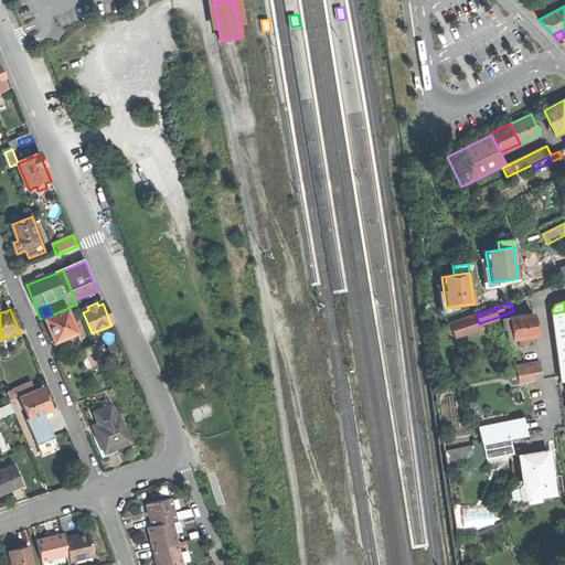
[(67,311),(45,320),(50,332),(54,344),(70,338),(73,347),(81,343),(77,334),(80,333),(76,323),(72,324),(67,311)]
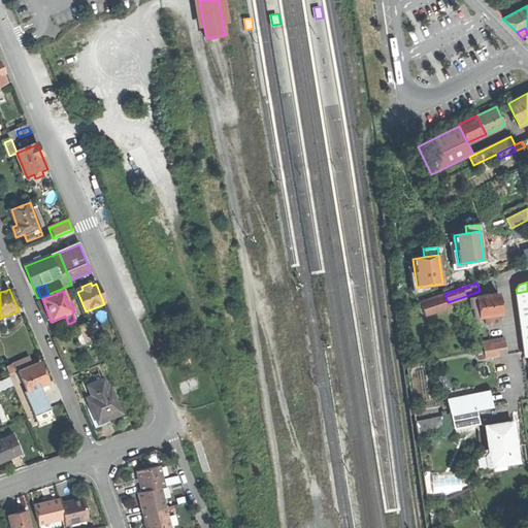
[(527,291),(517,293),(521,324),(527,323),(527,291)]
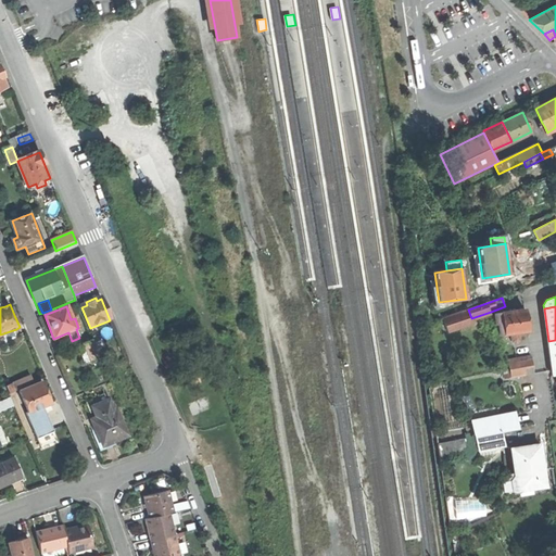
[(472,323),(471,318),(468,310),(443,318),(449,332),(474,325),(472,323)]
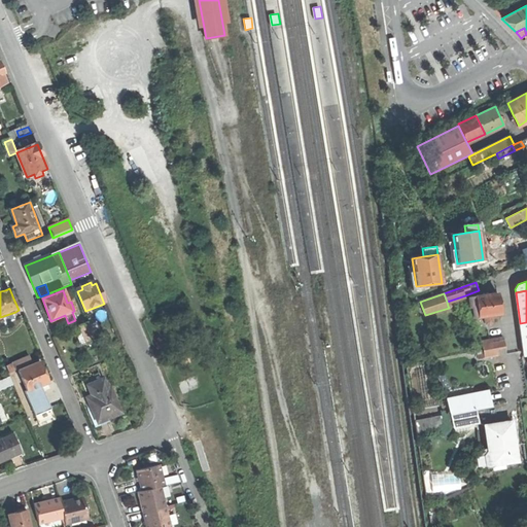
[(475,318),(500,315),(499,304),(498,294),(471,299),(475,318)]
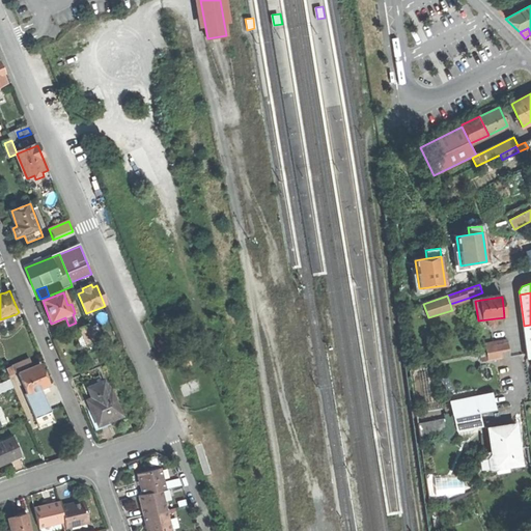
[(470,302),(469,298),(450,304),(451,308),(470,302)]
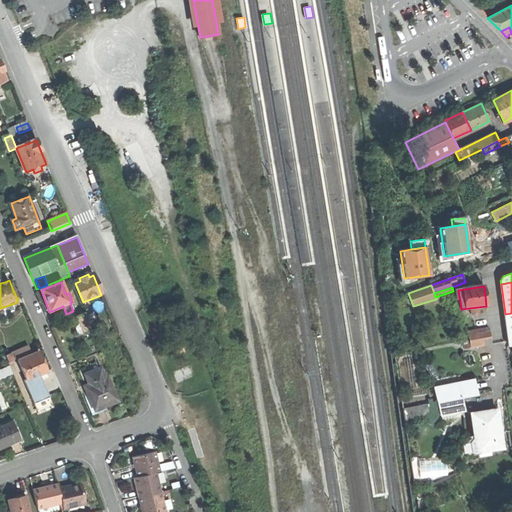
[(0,317),(18,310),(15,303),(0,308),(0,317)]
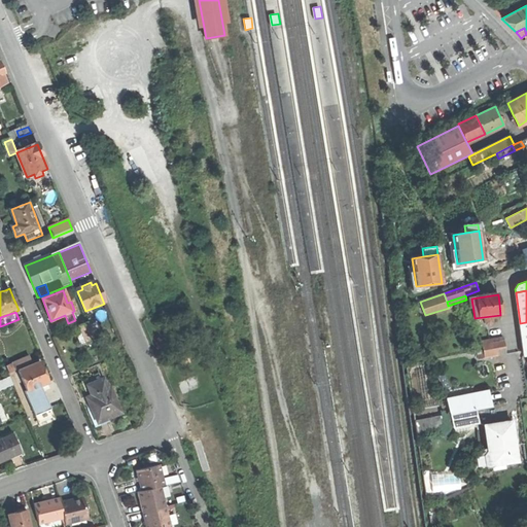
[(80,326),(88,343),(95,340),(88,323),(80,326)]
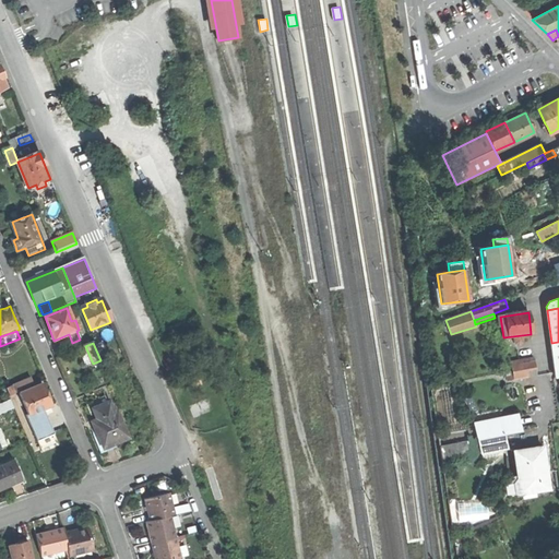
[(512,363),(514,380),(537,376),(534,359),(512,363)]
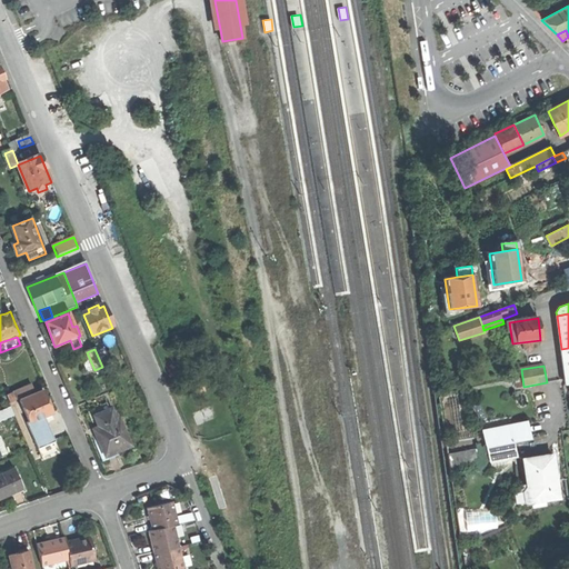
[(12,392),(15,400),(33,393),(30,386),(12,392)]
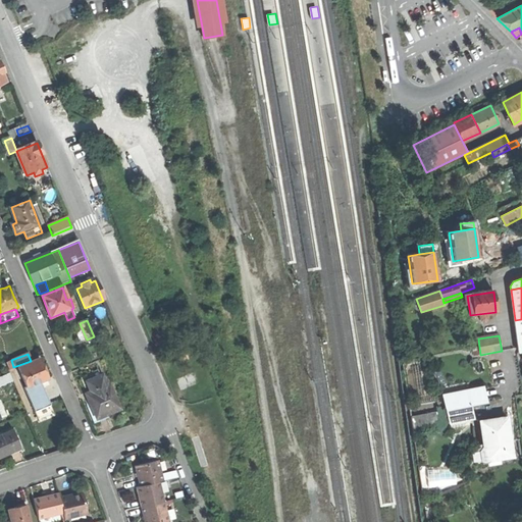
[(8,369),(13,367),(11,360),(5,362),(8,369)]
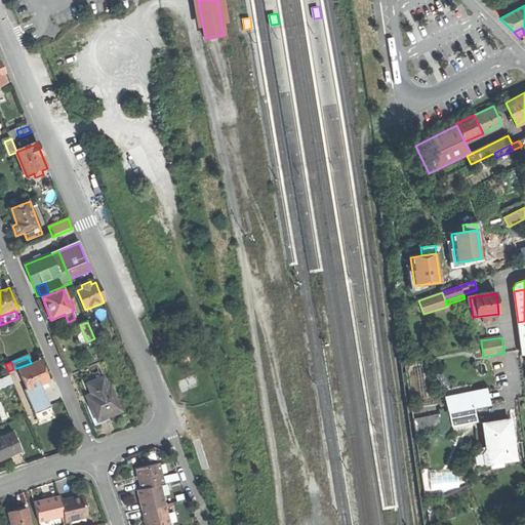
[(40,362),(19,370),(28,391),(26,392),(35,414),(49,409),(40,386),(48,382),(44,371),(40,362)]
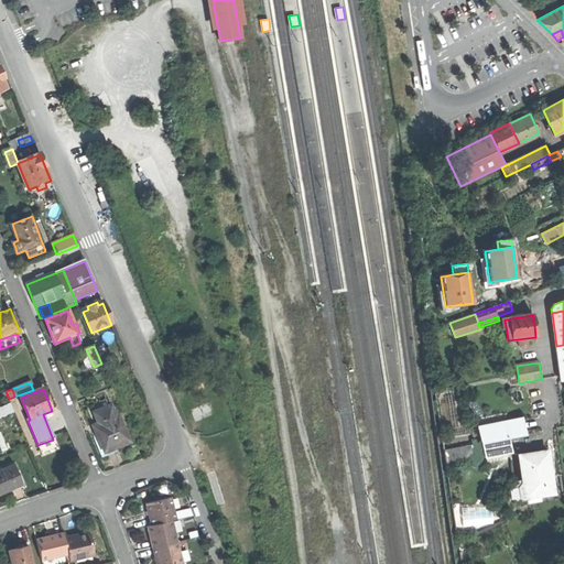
[(0,408),(0,418),(14,412),(11,404),(0,408)]
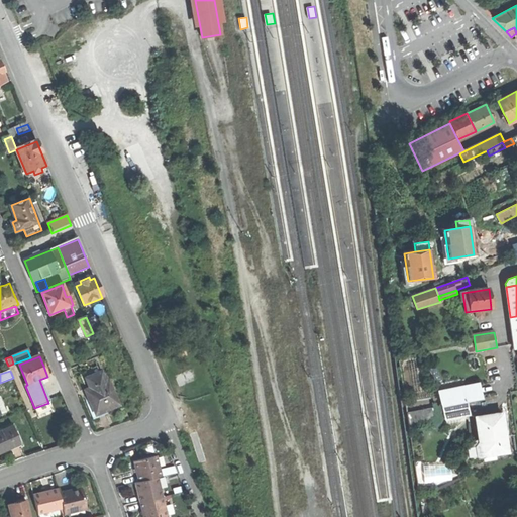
[(86,379),(90,390),(105,383),(101,373),(86,379)]
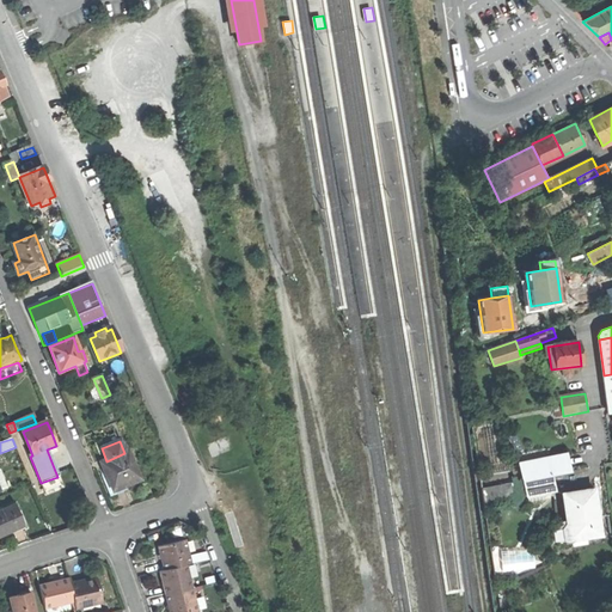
[(108,477),(114,493),(141,481),(128,452),(124,453),(106,461),(101,463),(108,477)]
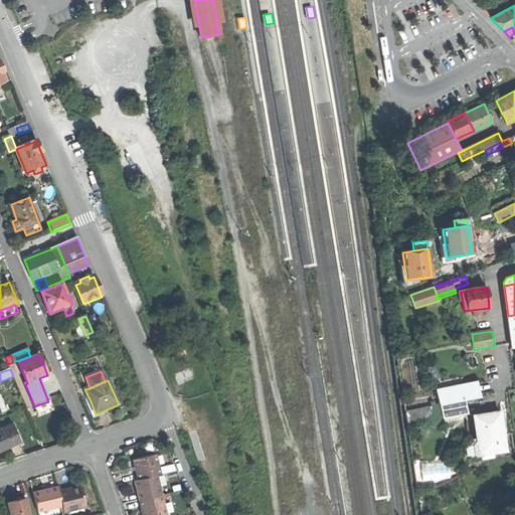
[(438,391),(441,404),(442,404),(465,400),(479,397),(478,390),(477,384),(438,391)]
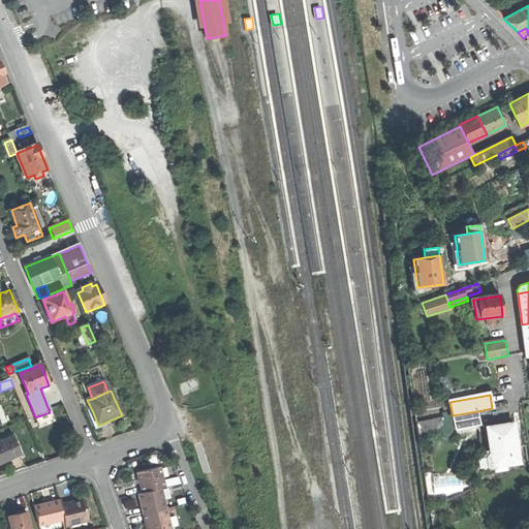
[(479,423),(477,411),(454,415),(456,427),(474,424),(479,423)]
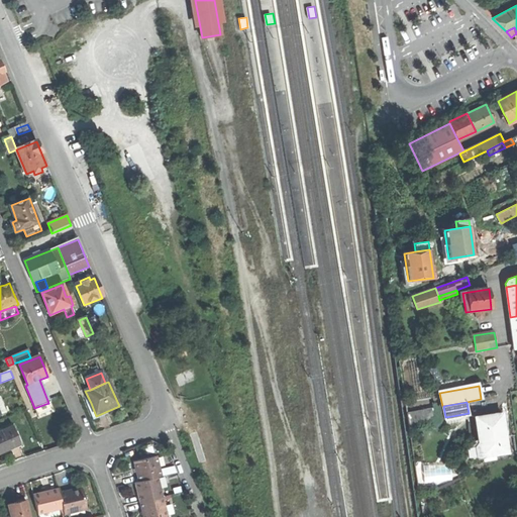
[(53,411),(48,403),(34,408),(38,417),(53,411)]
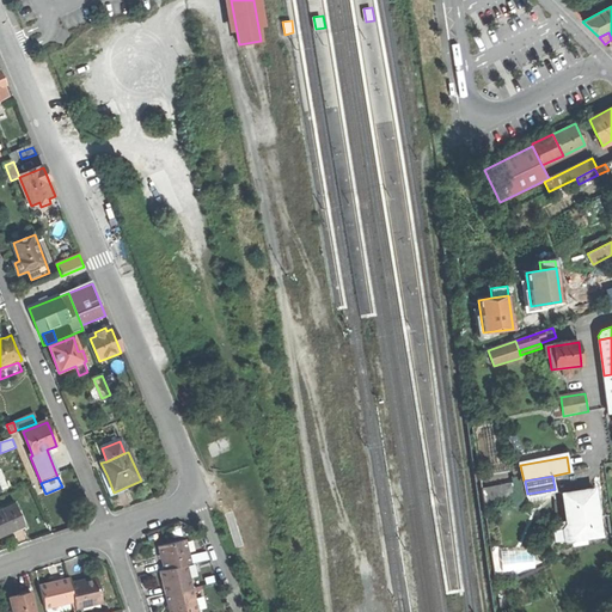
[(513,482),(484,485),(487,499),(514,496),(513,482)]
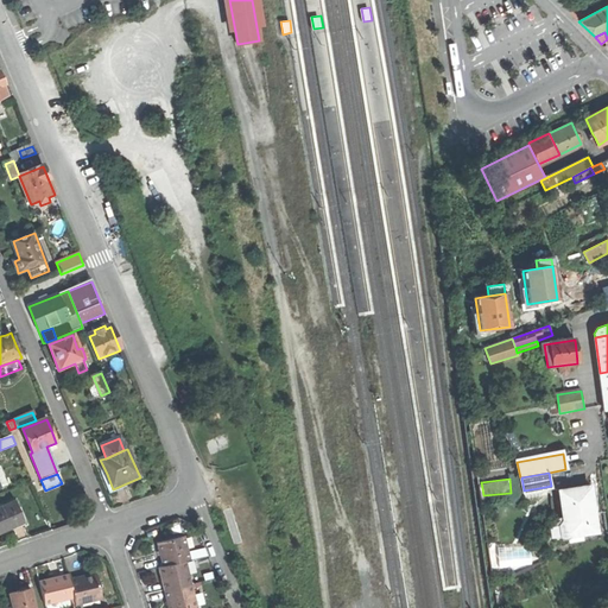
[(546,492),(545,487),(524,491),(525,499),(543,496),(542,493),(546,492)]
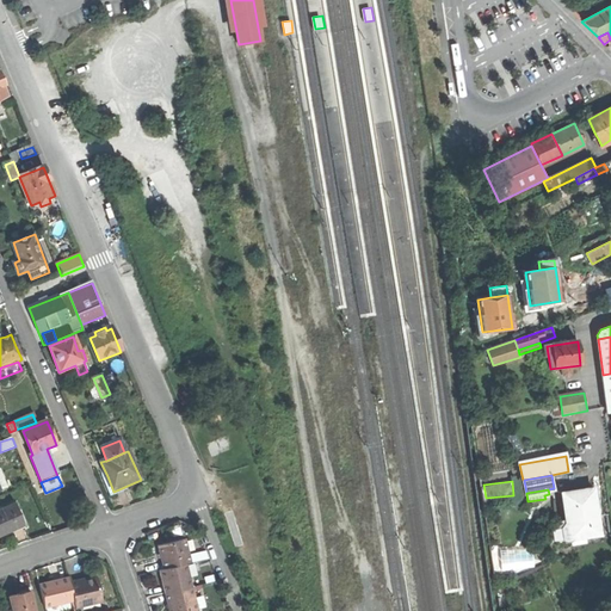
[(568,538),(598,535),(596,512),(593,491),(563,494),(568,538)]
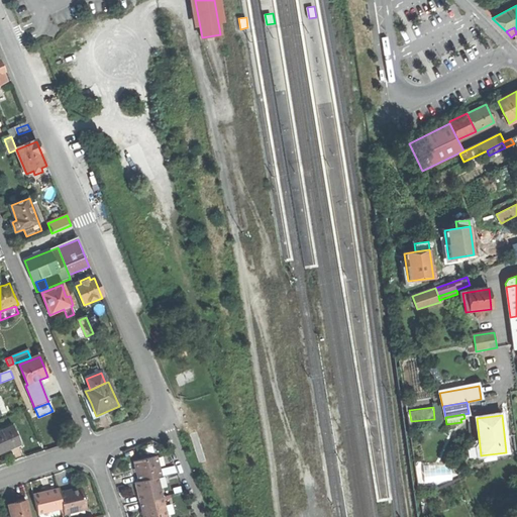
[(0,453),(21,444),(13,427),(0,432),(0,453)]
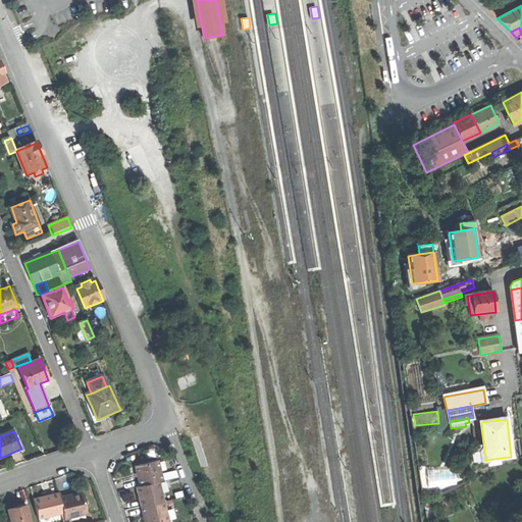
[(139,482),(142,492),(162,487),(165,486),(160,467),(137,472),(139,482)]
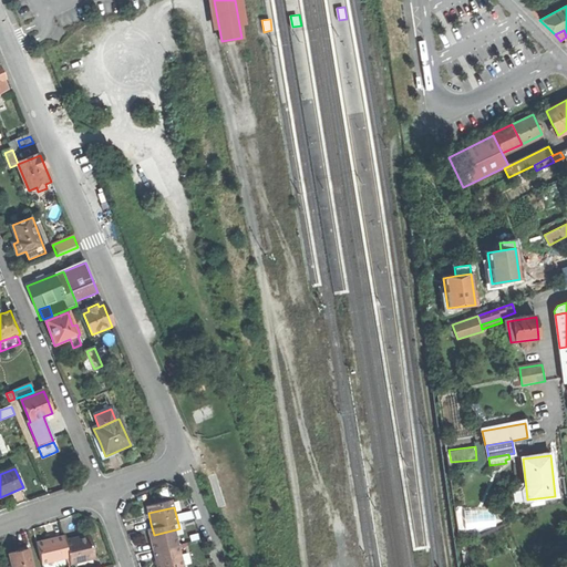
[(468,527),(497,524),(496,511),(467,513),(468,527)]
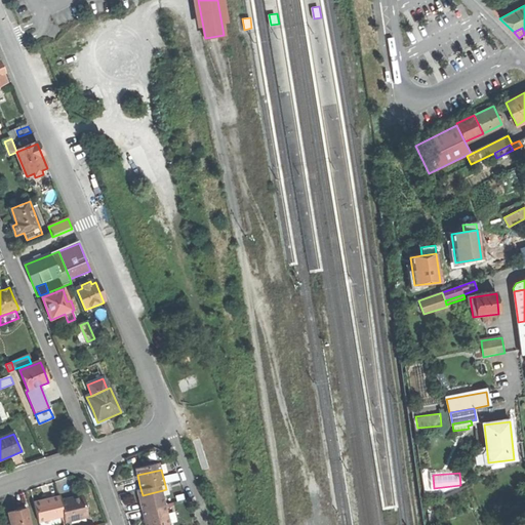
[(142,507),(144,516),(168,511),(163,490),(143,495),(138,495),(142,507)]
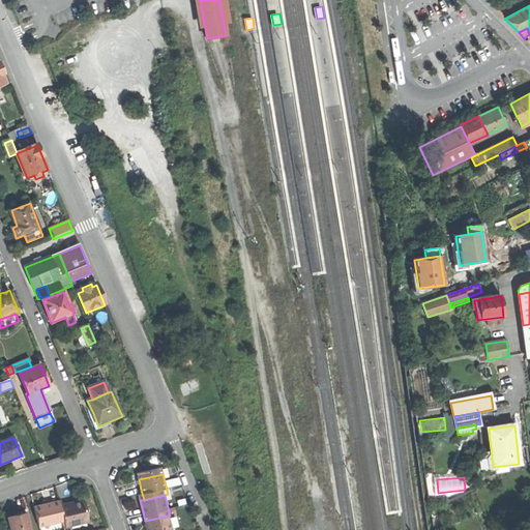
[(70,508),(61,511),(65,528),(65,529),(78,529),(88,528),(83,506),(70,508)]
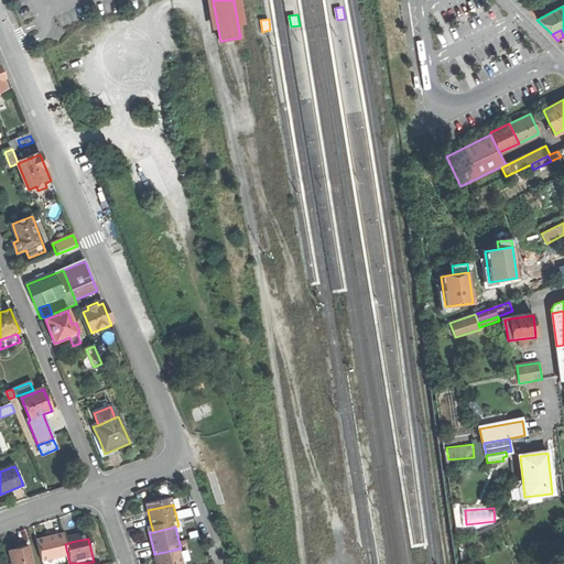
[(553,555),(563,550),(563,539),(549,545),(553,555)]
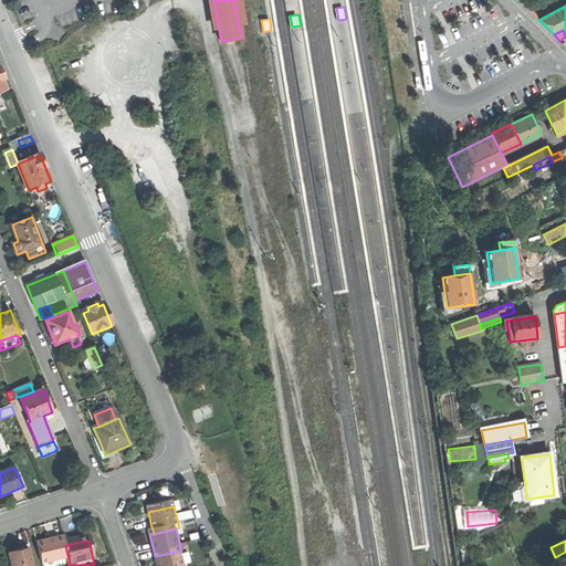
[(41,565),(60,565),(70,564),(65,546),(64,542),(50,546),(38,549),(41,565)]
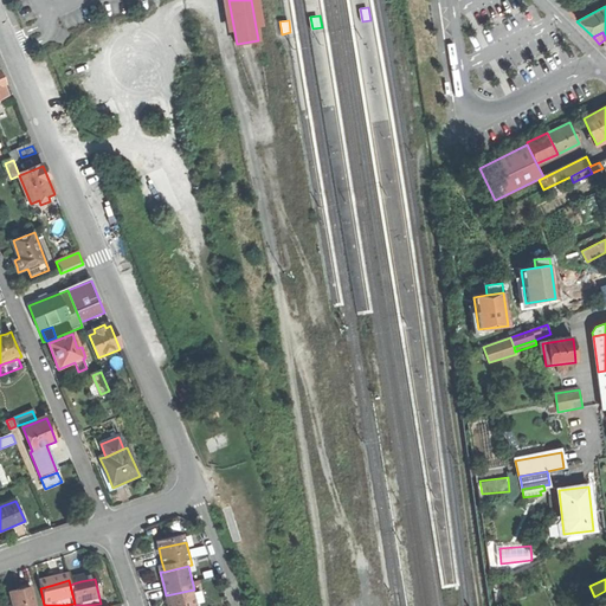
[(198,605),(194,590),(166,595),(168,605),(198,605)]
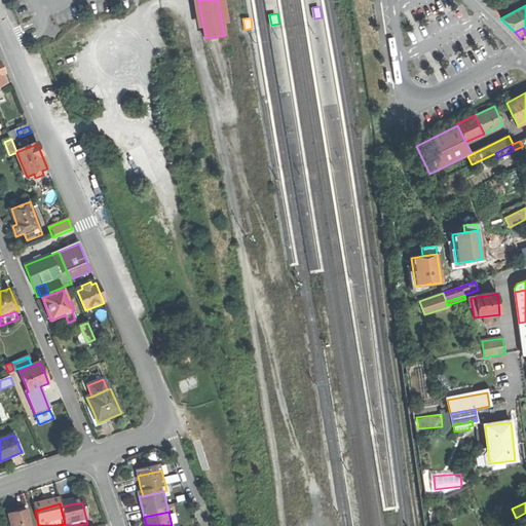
[(5,520),(6,525),(27,525),(25,515),(13,518),(5,520)]
